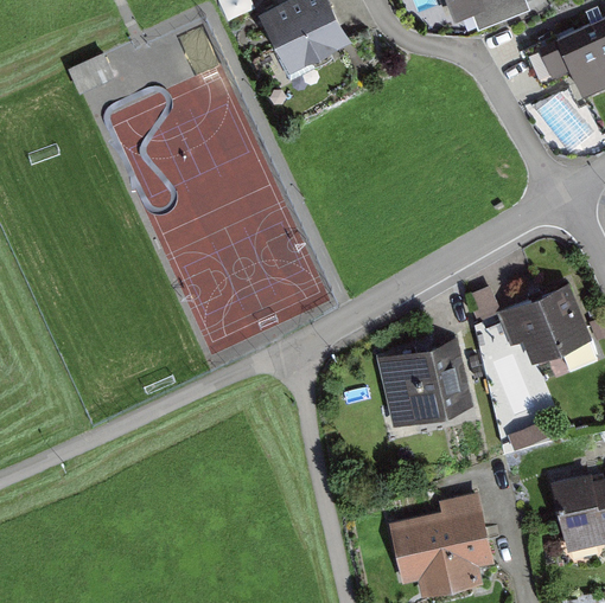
[(330,0),(294,0),(262,15),(290,75),(351,46),(330,0)]
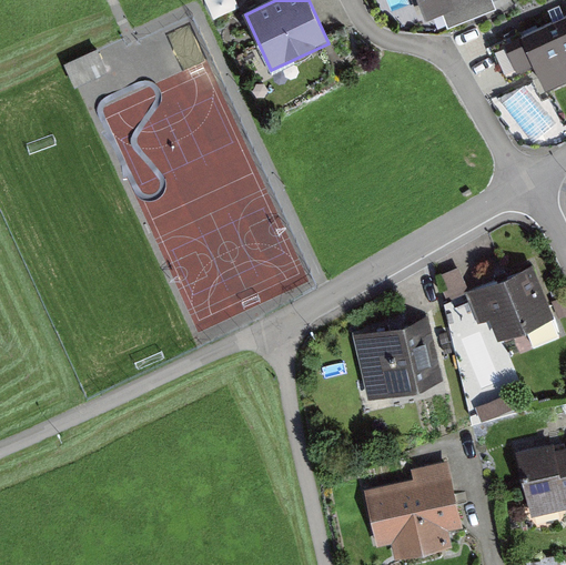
[(472,0),(420,0),(426,18),(473,1),(472,0)]
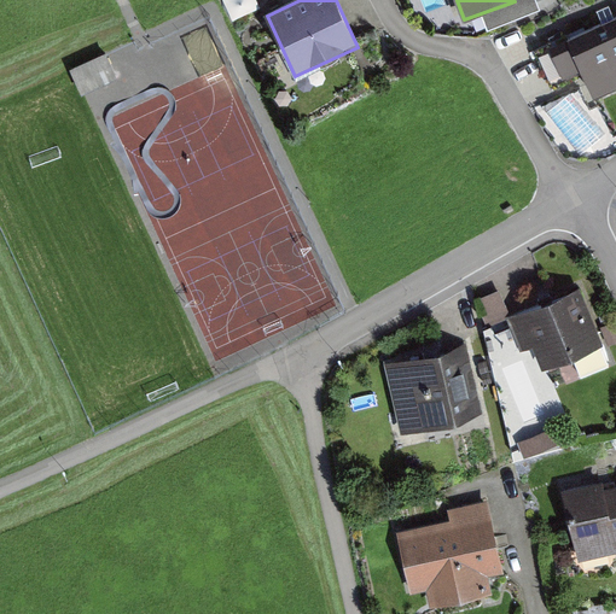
[(615,12),(564,36),(592,98),(615,87),(615,12)]
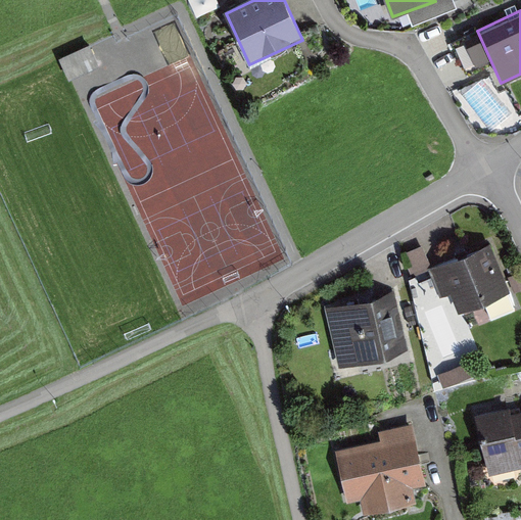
[(67,80),(97,68),(90,49),(60,60),(67,80)]
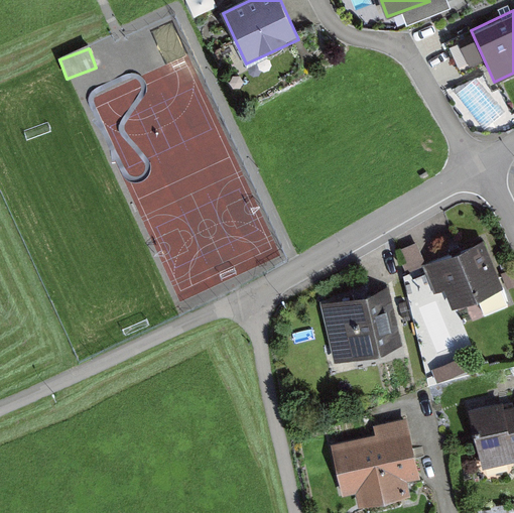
[(486,130),(504,115),(476,81),(458,96),(486,130)]
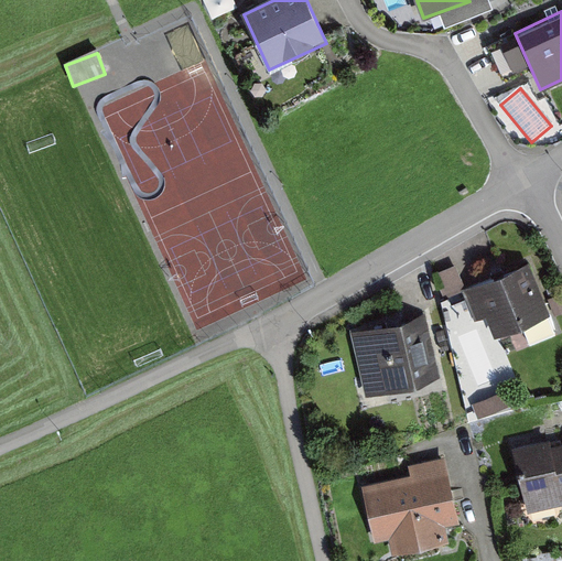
[(530,268),(464,292),(475,322),(487,317),(495,338),(549,319),(530,268)]
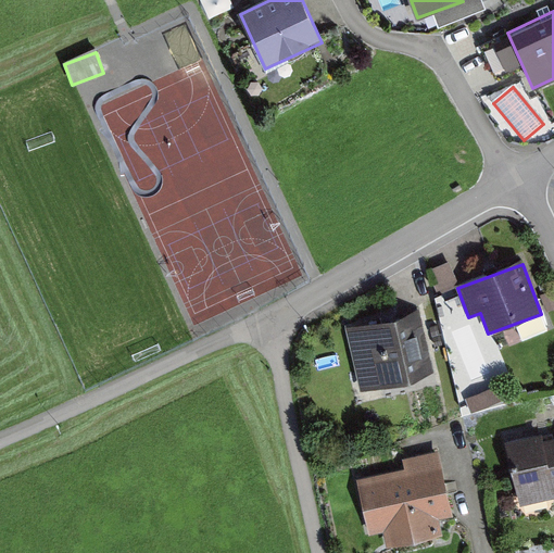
[(344,329),(359,393),(432,376),(418,312),(344,329)]
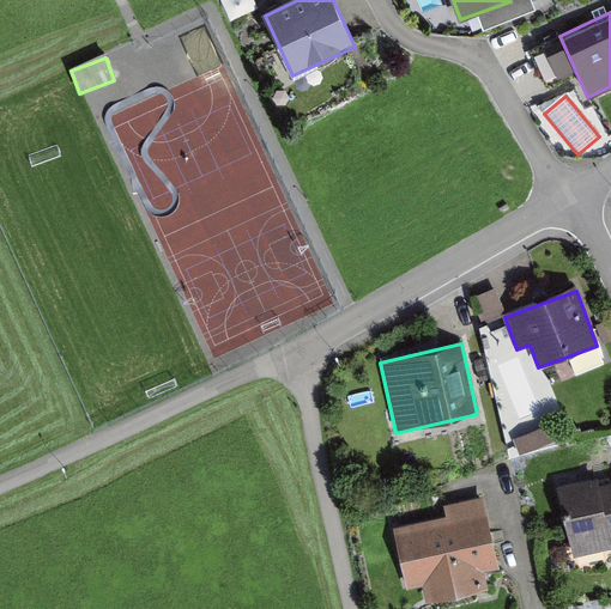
[(556,488),(572,559),(610,549),(610,481),(598,485),(597,479),(556,488)]
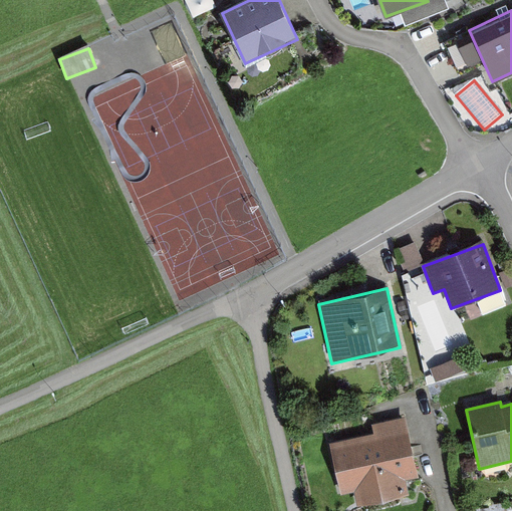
[(371,435),(332,443),(344,498),(355,495),(358,507),(404,498),(401,484),(417,481),(405,421),(370,428),(371,435)]
